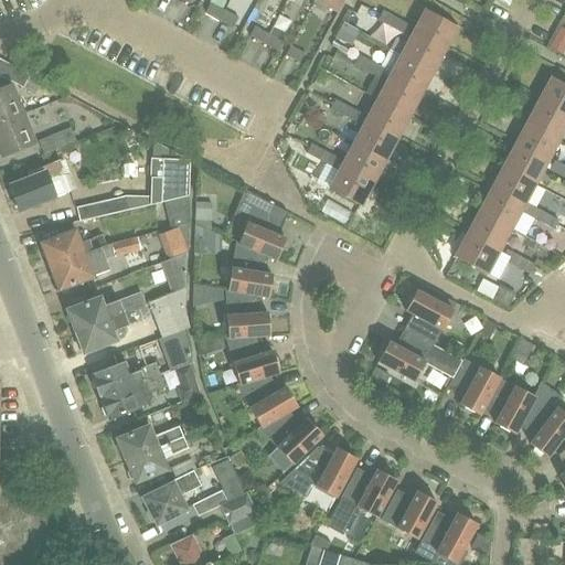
[(344,0),(317,0),(339,11),(344,0)]
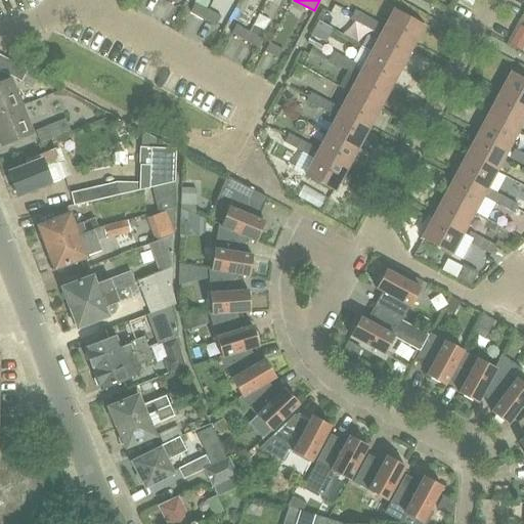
[(203,18),(208,10),(194,3),(190,11),(203,18)]
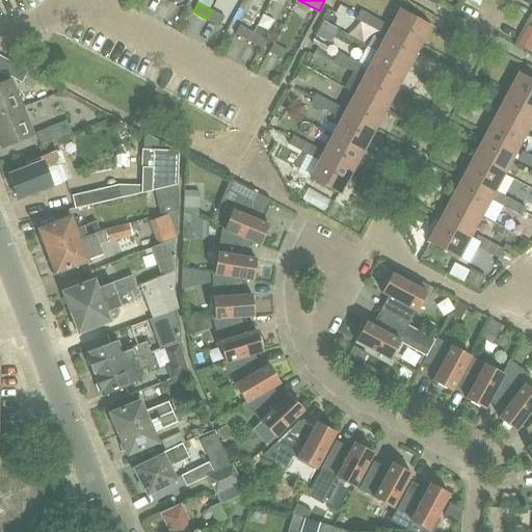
[(211,10),(206,19),(219,26),(223,17),(211,10)]
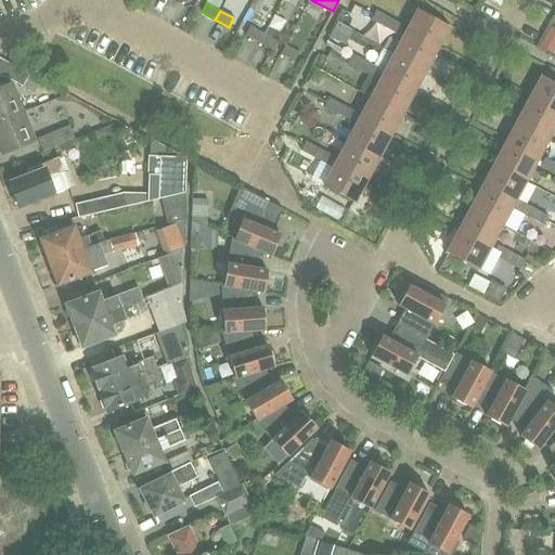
[(385,27),(389,18),(376,11),(371,20),(385,27)]
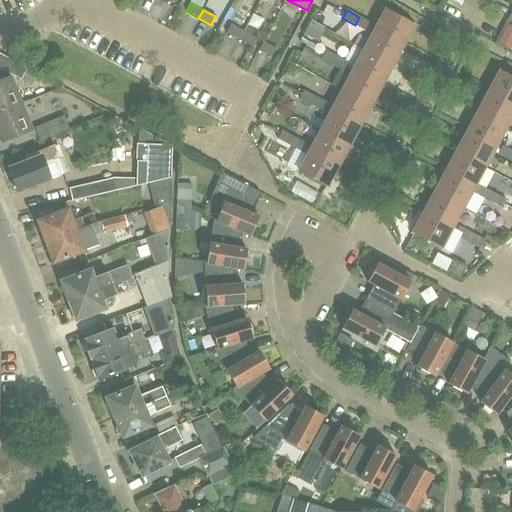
[(375,30),(403,45),(414,25),(386,10),(375,30)]
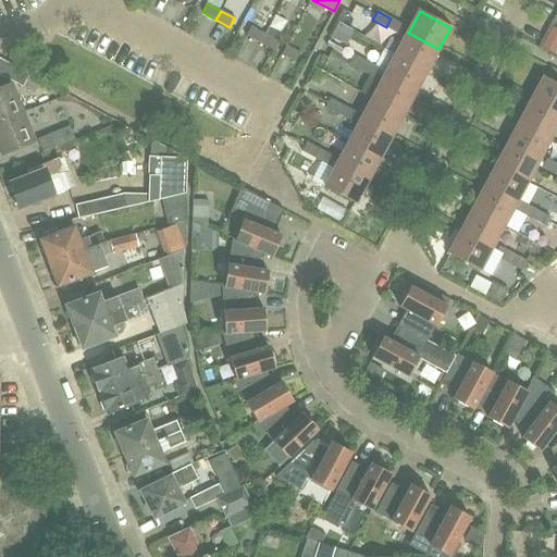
[(391,19),(386,27),(399,35),(405,26),(391,19)]
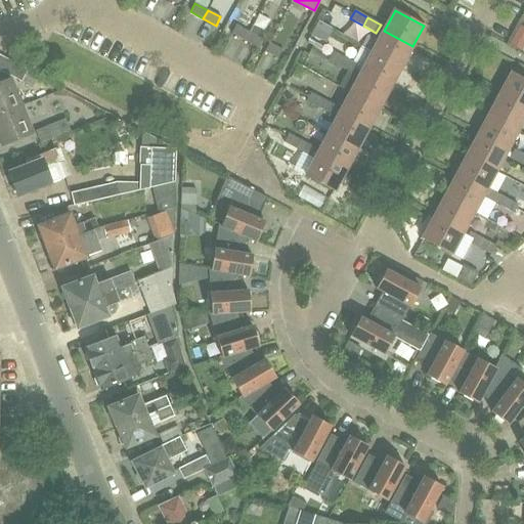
[(521,52),(522,51),(523,46),(523,27),(520,25),(509,44),(509,45),(521,52)]
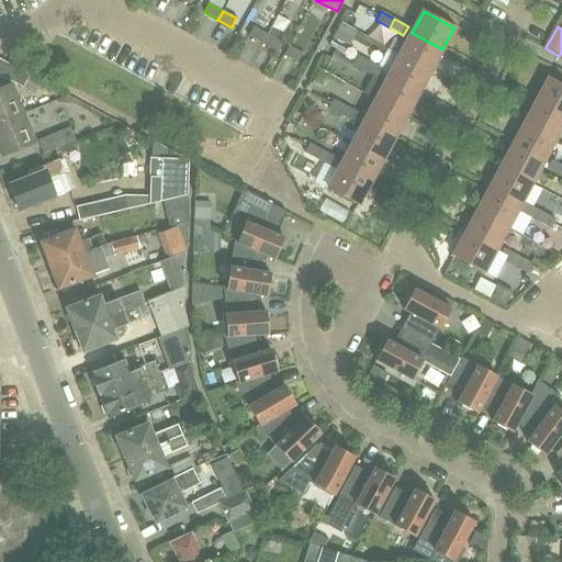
[(262,43),(267,34),(253,27),(248,36),(262,43)]
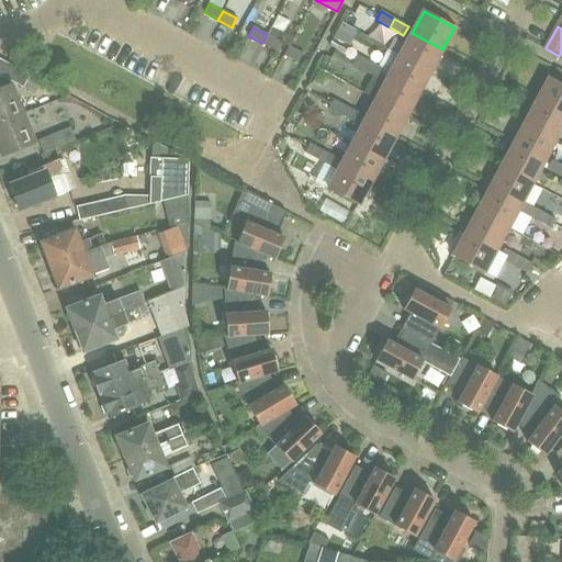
[(430,72),(442,49),(412,33),(400,55),(430,72)]
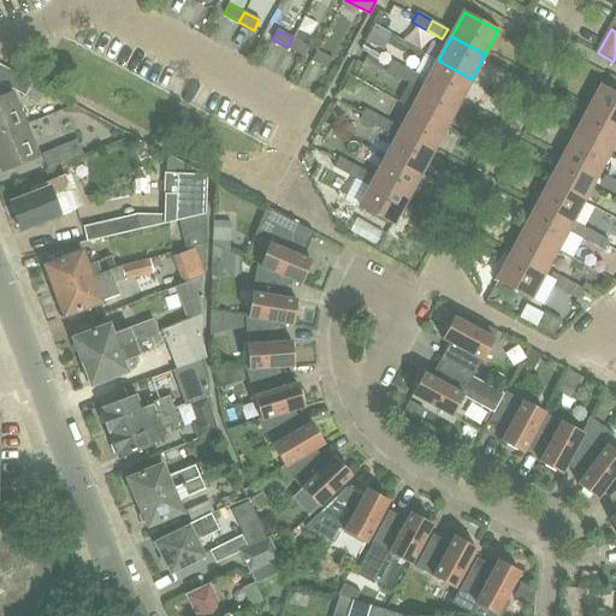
[(292,37),(288,47),(302,55),(307,46),(292,37)]
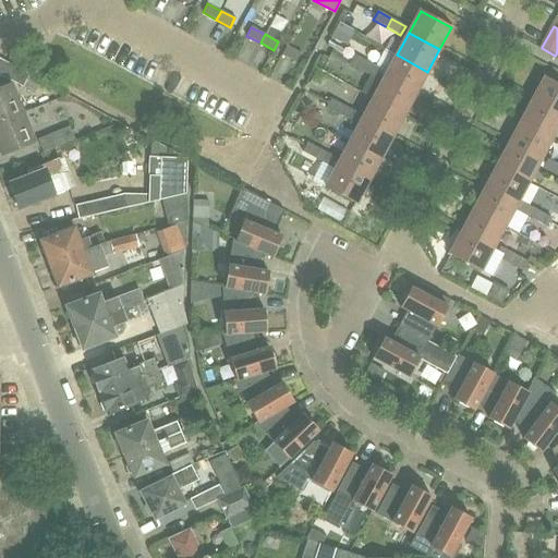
[(287,46),(282,55),(295,62),(301,53),(287,46)]
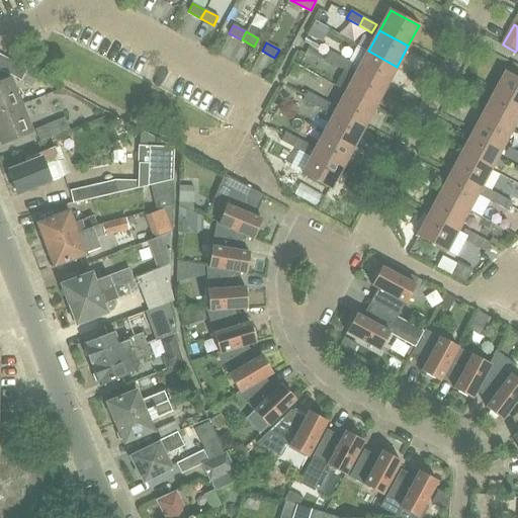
[(337,66),(341,58),(329,51),(325,59),(337,66)]
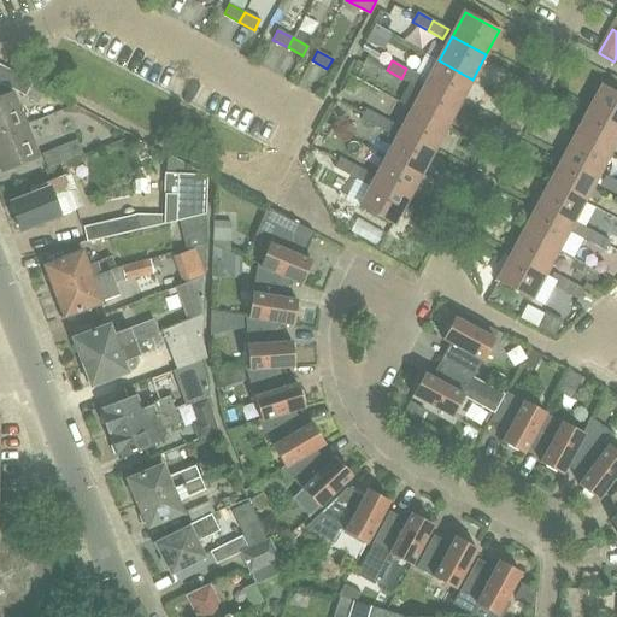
[(459,104),(472,80),(439,60),(425,86),(459,104)]
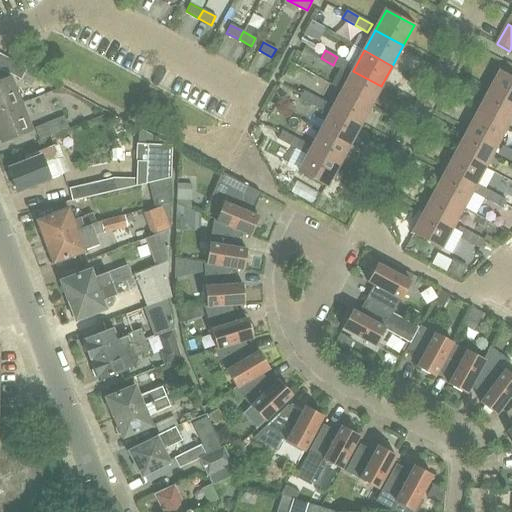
[(27,68),(0,53),(0,68),(21,80),(27,68)]
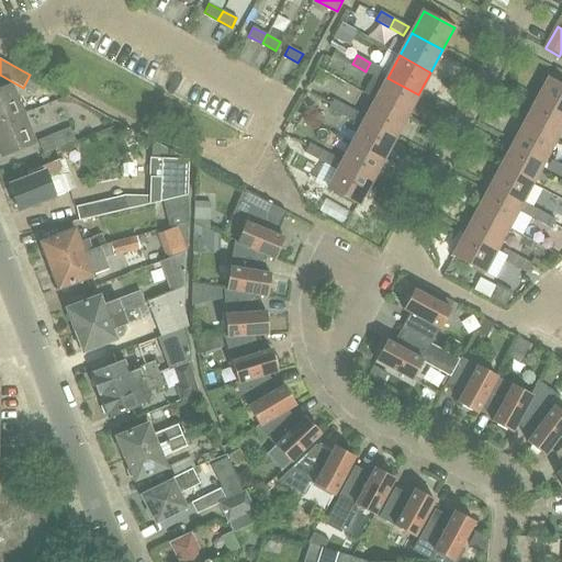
[(370,63),(366,71),(380,79),(384,70),(370,63)]
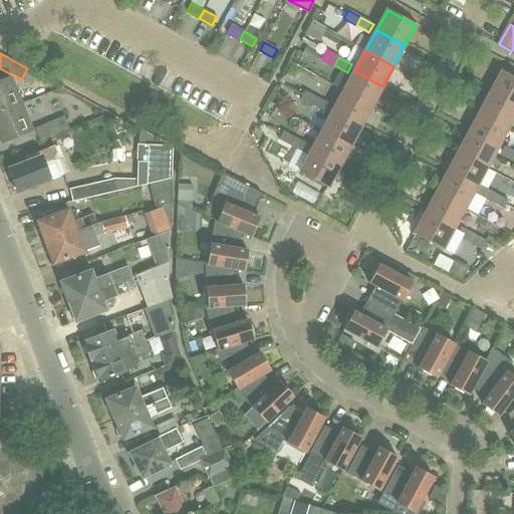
[(371,106),(382,86),(354,71),(343,91),(371,106)]
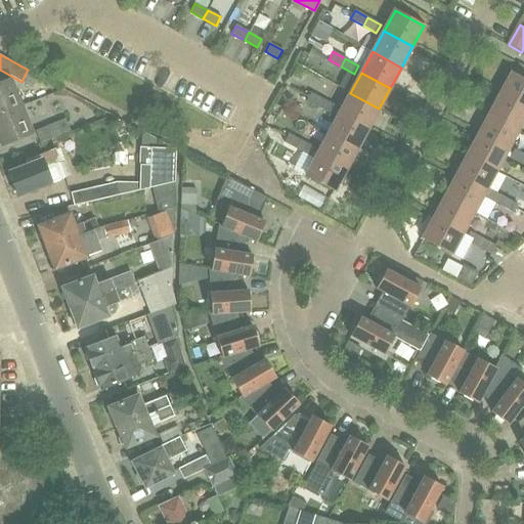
[(500,94),(523,106),(523,79),(512,73),(500,94)]
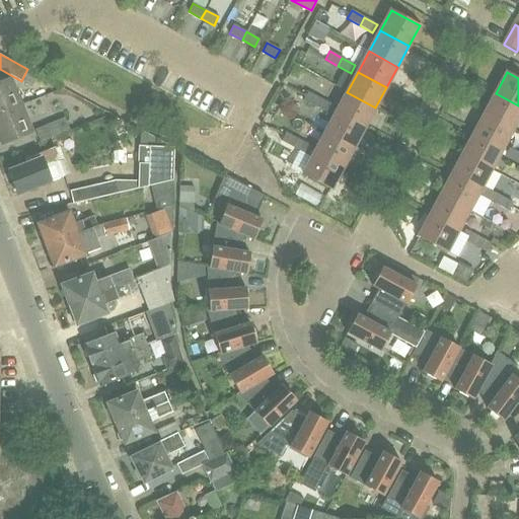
[(0,114),(21,105),(10,79),(0,82),(0,114)]
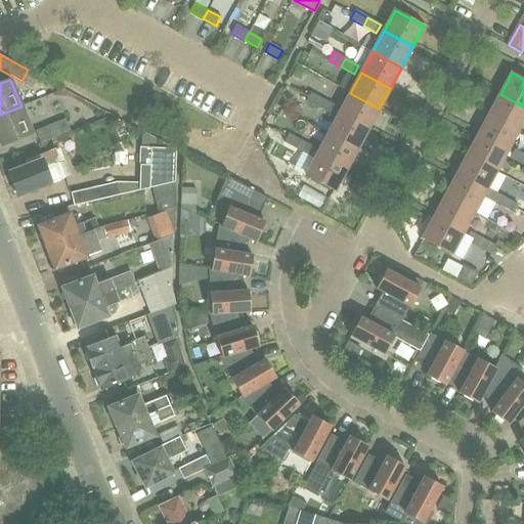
[(319,107),(323,99),(310,92),(306,101),(319,107)]
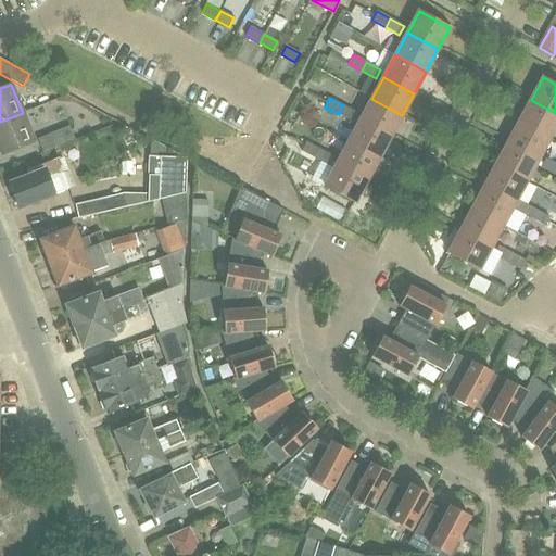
[(390,137),(402,115),(371,99),(359,121),(390,137)]
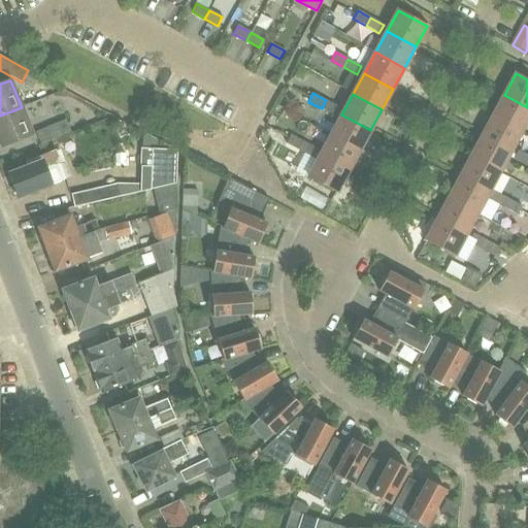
[(522,131),(527,119),(527,107),(504,95),(493,116),(522,131)]
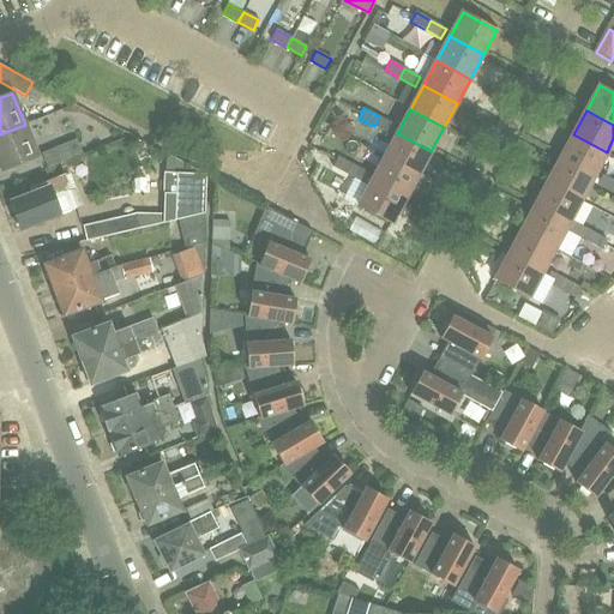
[(37,156),(30,137),(53,127),(48,115),(25,125),(0,134),(0,167),(1,170),(37,156)]
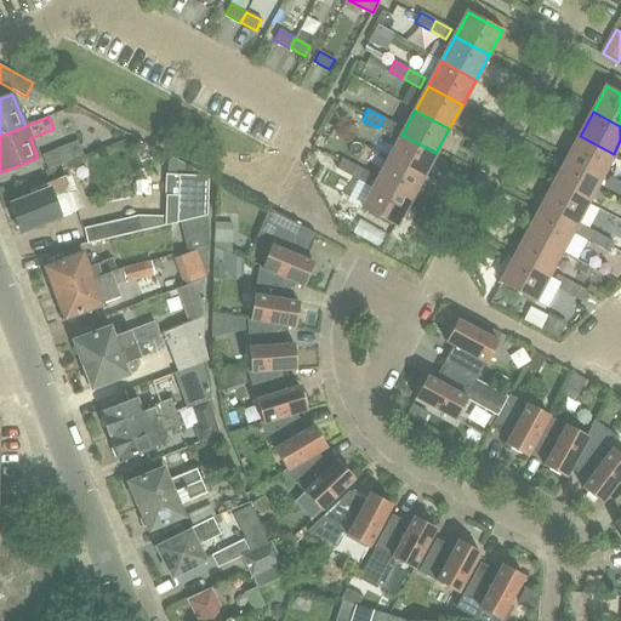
[(383,118),(379,127),(393,136),(398,126),(383,118)]
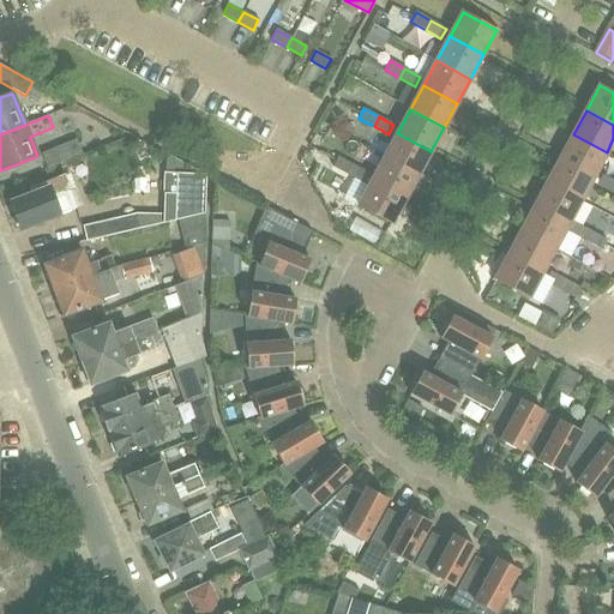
[(419,175),(431,151),(397,133),(385,157),(419,175)]
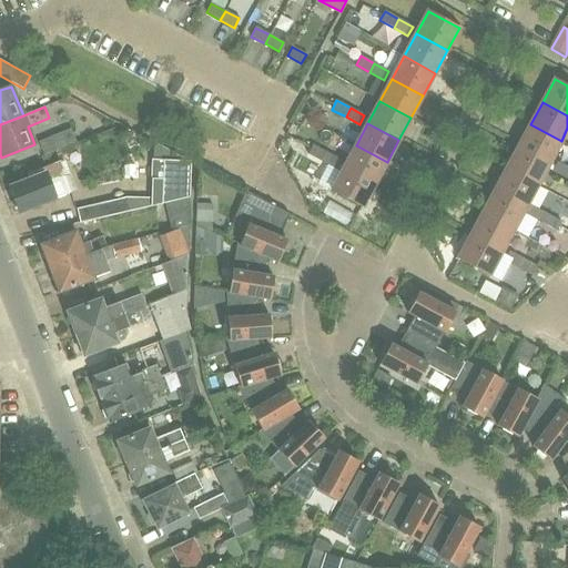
[(549,163),(561,141),(530,124),(518,146),(549,163)]
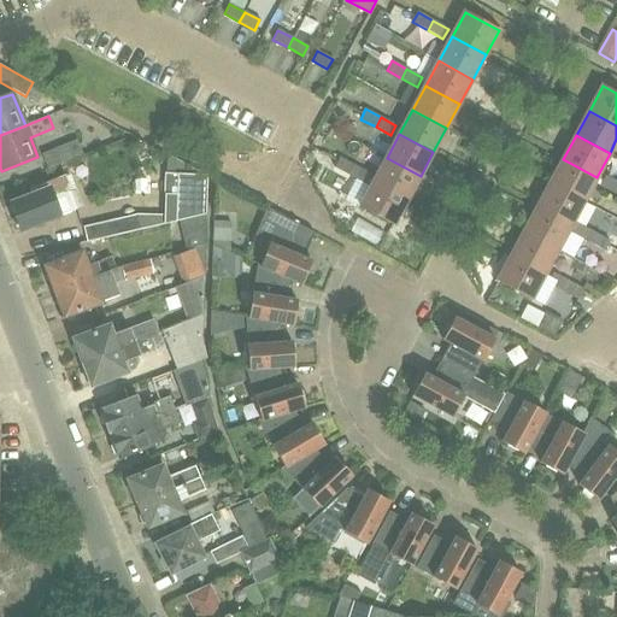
[(75,139),(40,153),(46,168),(81,153),(75,139)]
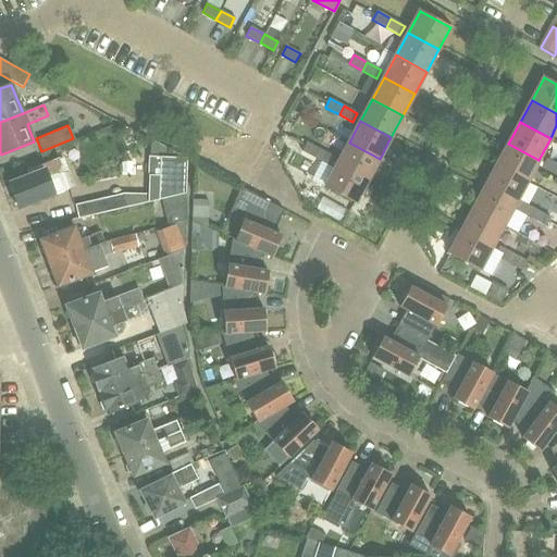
[(316,158),(320,149),(307,143),(301,151),(316,158)]
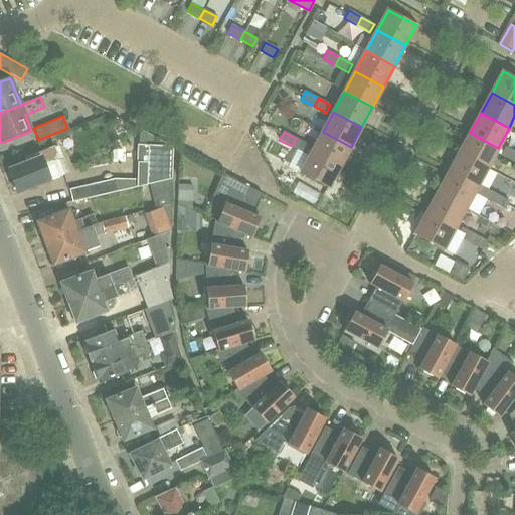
[(340,167),(351,147),(323,132),(312,152),(340,167)]
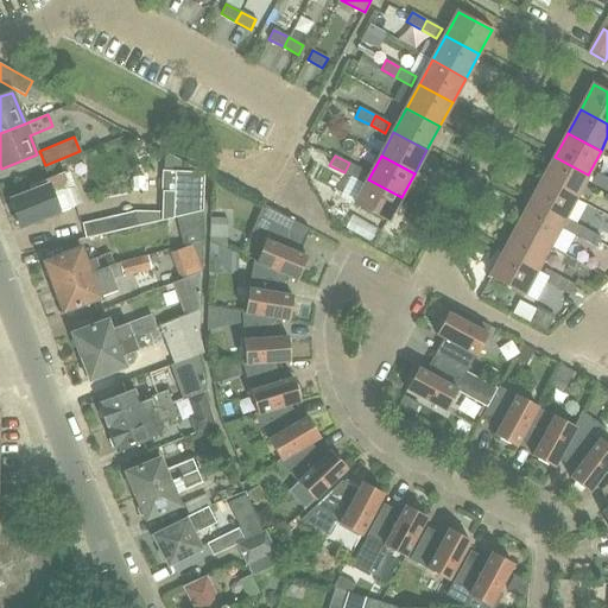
[(575,198),(588,175),(555,157),(542,181),(575,198)]
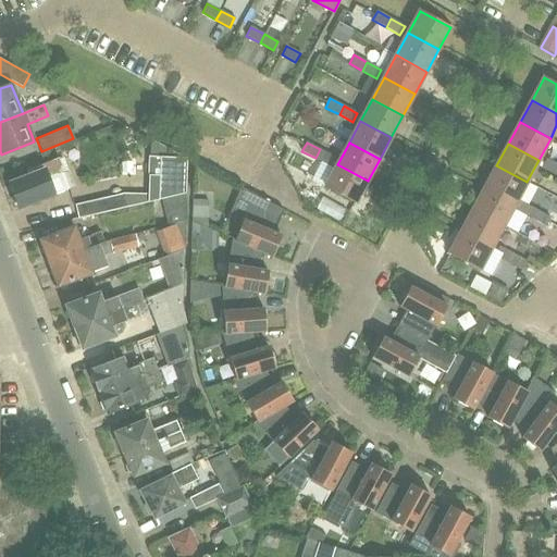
[(320,149),(316,158),(329,165),(334,157),(320,149)]
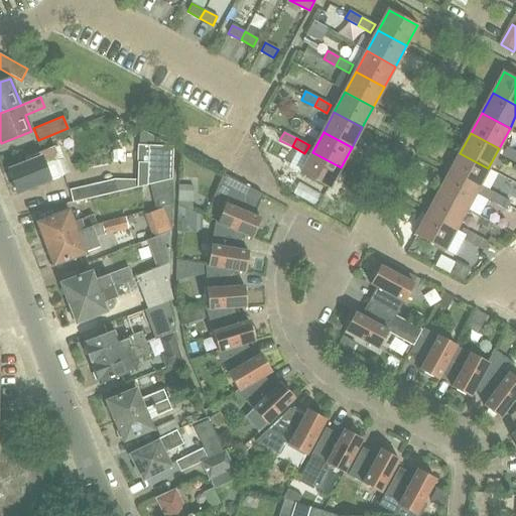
[(63,176),(57,160),(59,159),(54,146),(24,158),(26,162),(8,169),(13,180),(11,183),(13,189),(17,190),(18,194),(49,181),(63,176)]
